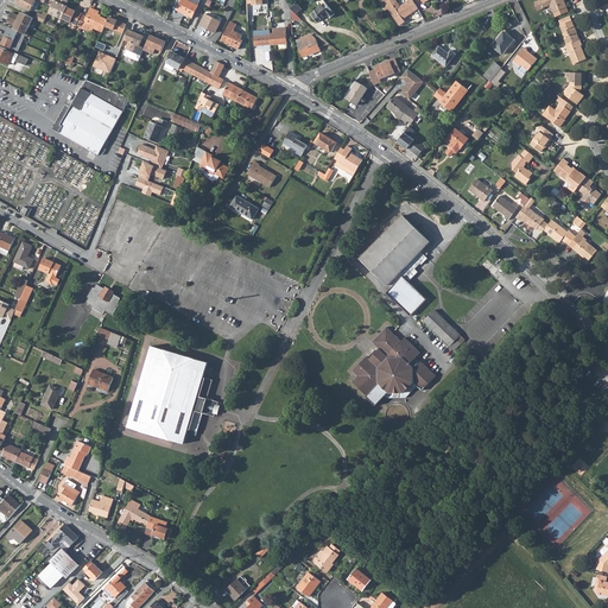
[(17,0),(17,1),(19,2),(18,4),(30,11),(36,0),(17,0)]
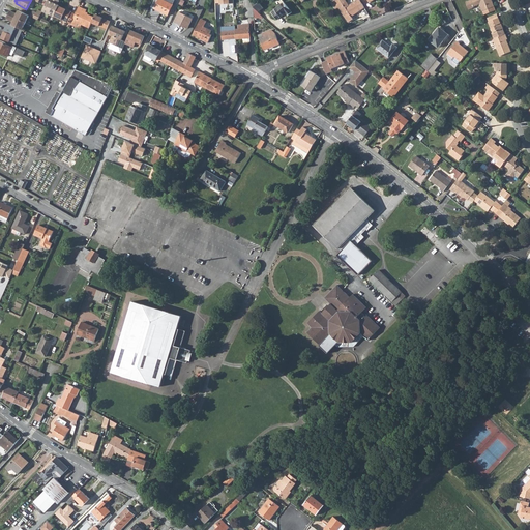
[(51,0),(51,1),(48,0),(42,11),(55,17),(59,5),(58,5),(59,1),(57,0),(51,0)]
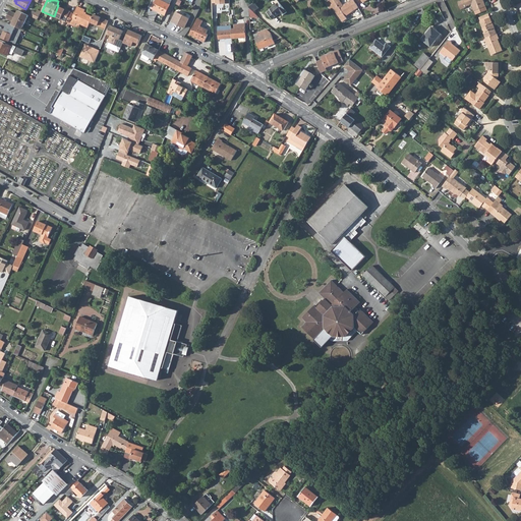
[(156,0),(152,9),(165,15),(172,0),(162,0),(161,0),(156,0)]
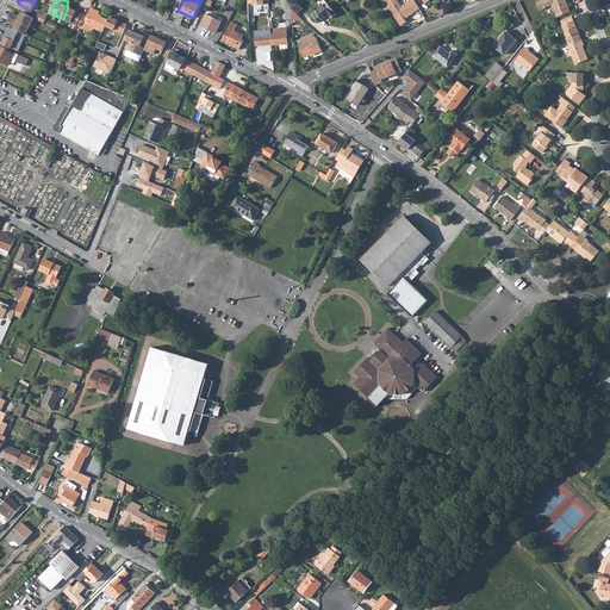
[(281,0),(282,10),(285,10),(286,20),(293,19),(292,8),(288,4),(286,0),(281,0)]
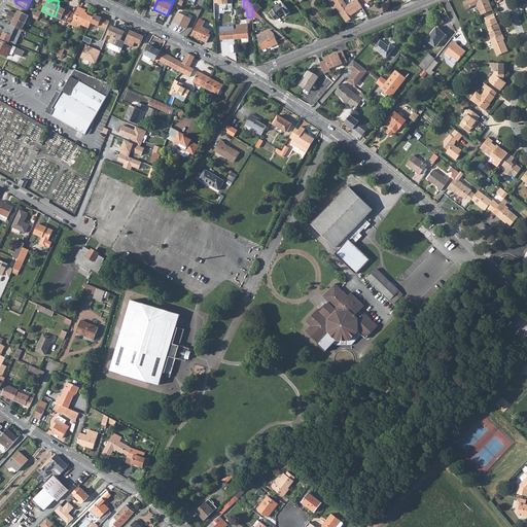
[(332,0),(328,3),(334,10),(337,7),(347,23),(351,20),(349,16),(362,7),(357,0),(355,0),(347,5),(343,0),(332,0)]
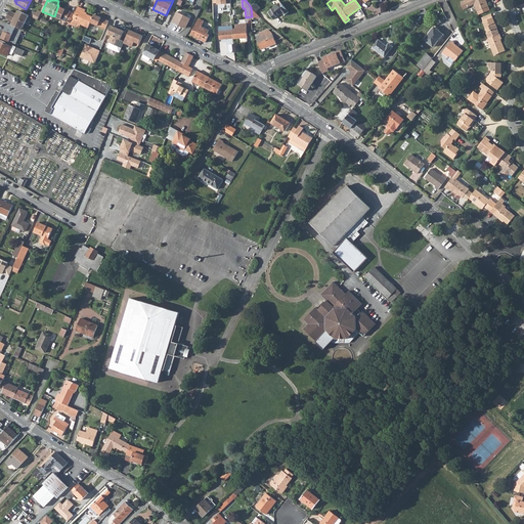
[(466,0),(461,2),(464,9),(469,7),(468,6),(474,4),(477,11),(479,14),(490,10),(489,6),(486,0),(466,0)]
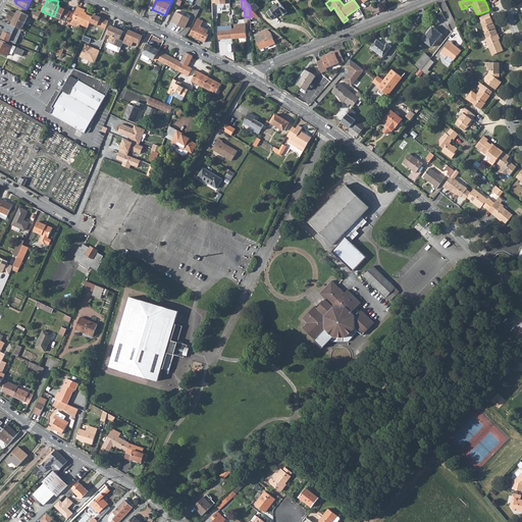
[(269,10),(267,12),(272,19),(275,16),(276,16),(280,13),(283,16),(288,12),(279,2),(269,10)]
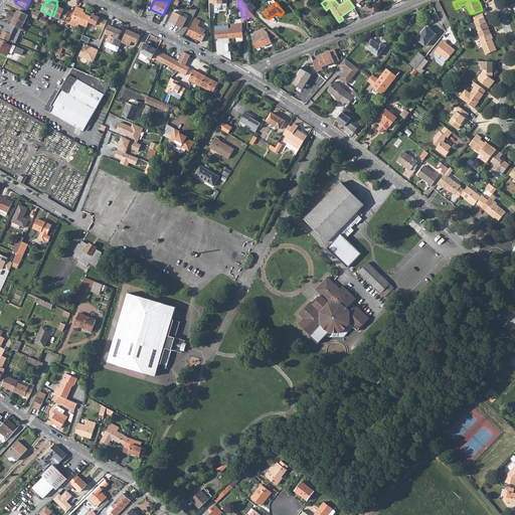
[(246,7),(251,12),(255,8),(251,3),(246,7)]
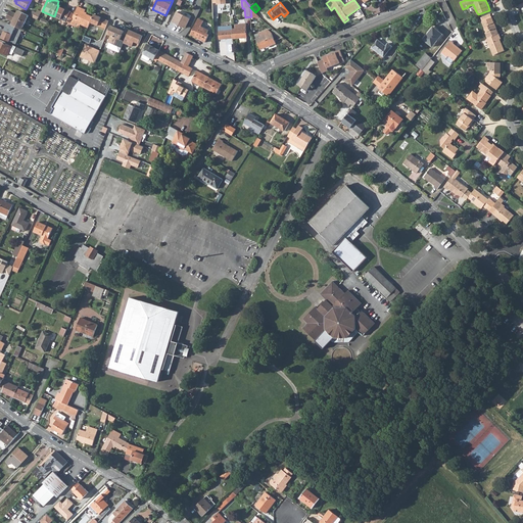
[(54,16),(70,24),(75,14),(70,12),(58,6),(54,16)]
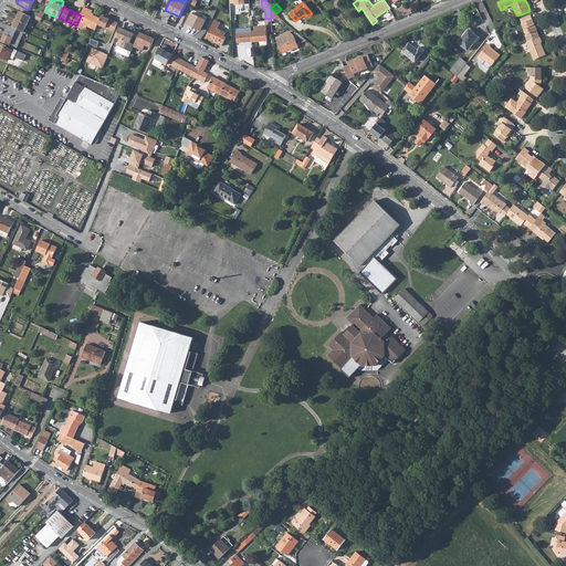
[(76,25),(82,28),(83,24),(95,30),(98,24),(101,18),(94,16),(91,13),(92,12),(93,11),(84,7),(81,16),(76,25)]
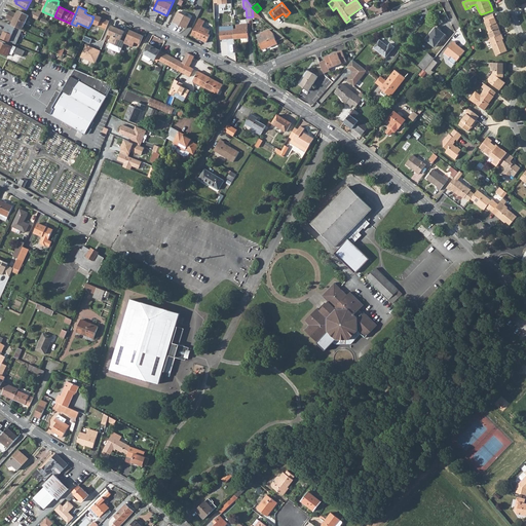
[(252,7),(253,16),(260,16),(257,12),(252,7)]
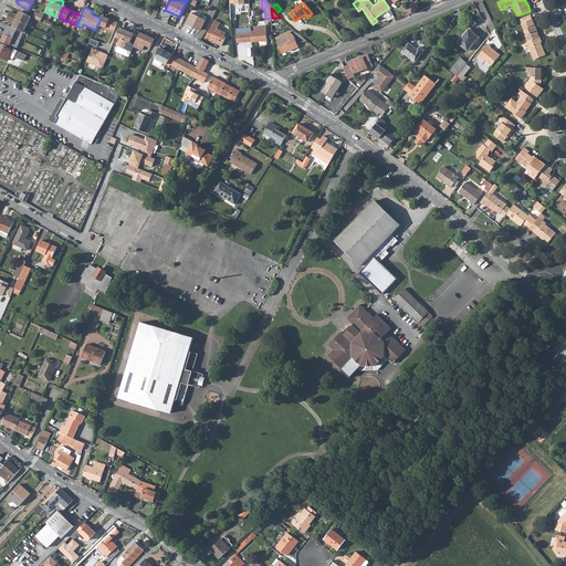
[(11,12),(9,16),(28,24),(31,17),(20,11),(19,14),(19,16),(18,16),(17,14),(11,12)]
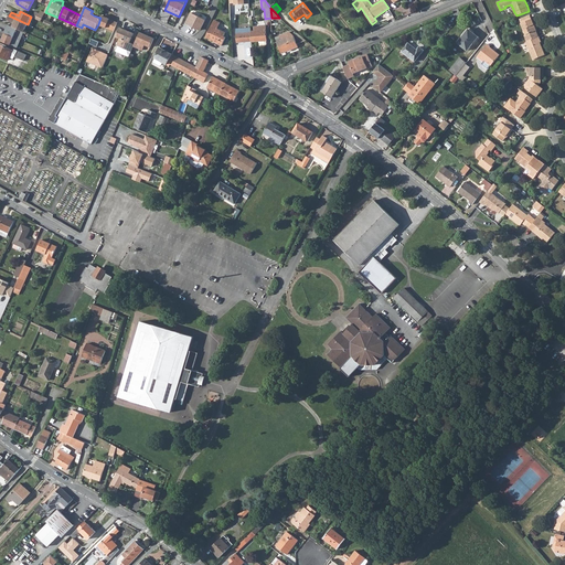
[(39,14),(35,12),(33,18),(41,21),(44,13),(41,11),(39,14)]
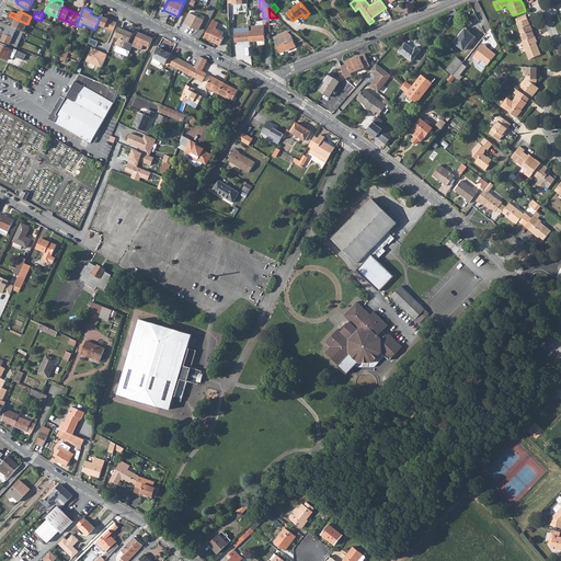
[(184,23),(198,31),(204,20),(190,13),(184,23)]
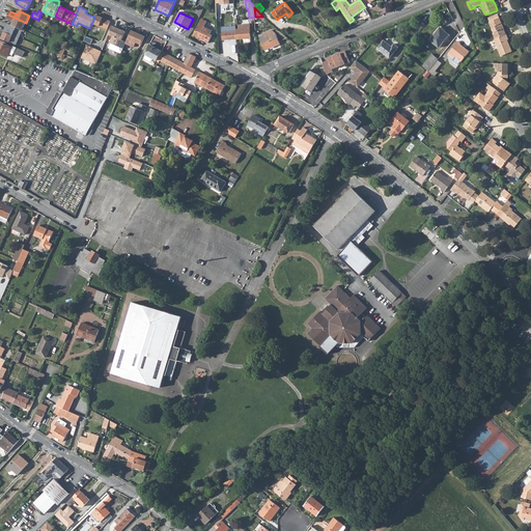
[(494,32),(493,33),(495,38),(506,34),(504,29),(504,28),(500,18),(499,18),(498,14),(488,18),(491,22),(490,22),(494,32)]
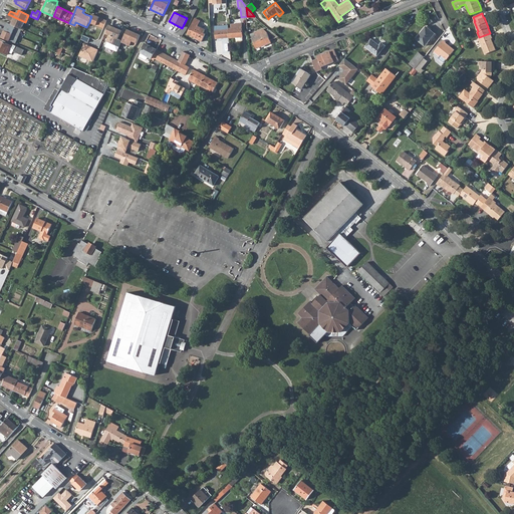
[(8,14),(6,18),(11,21),(12,22),(11,24),(21,29),(25,22),(8,14)]
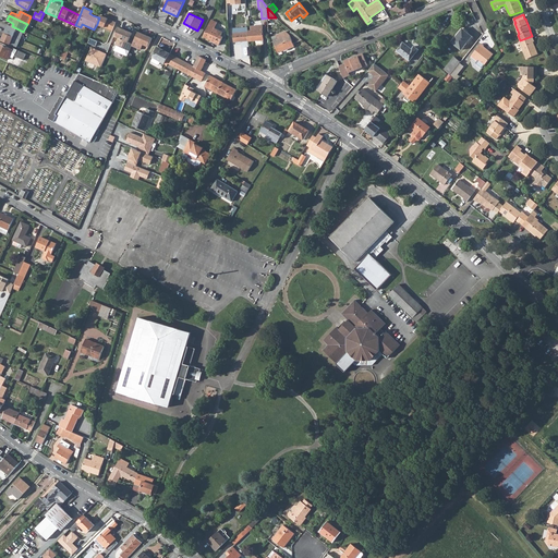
[(97,24),(112,31),(111,34),(109,38),(112,40),(114,36),(119,27),(120,24),(100,15),(99,17),(97,24)]
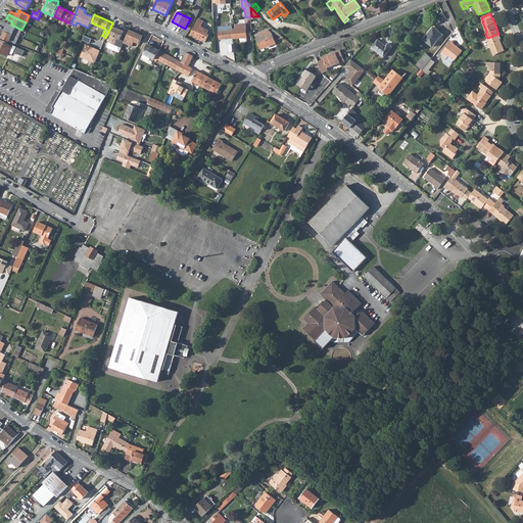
[(191,34),(202,39),(201,41),(205,43),(209,35),(207,34),(208,31),(201,27),(204,21),(198,18),(191,34)]
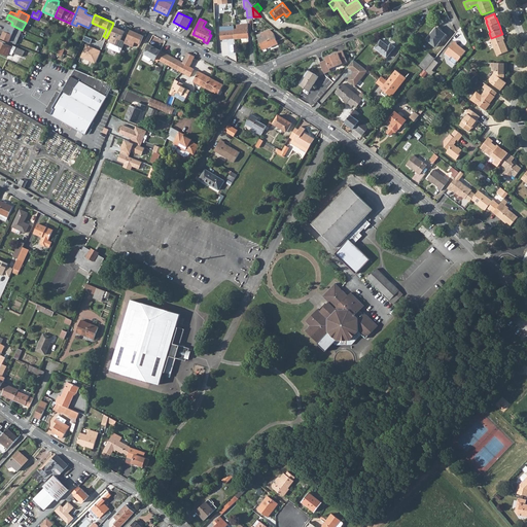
[(6,28),(5,31),(20,37),(23,30),(22,30),(7,24),(5,28),(6,28)]
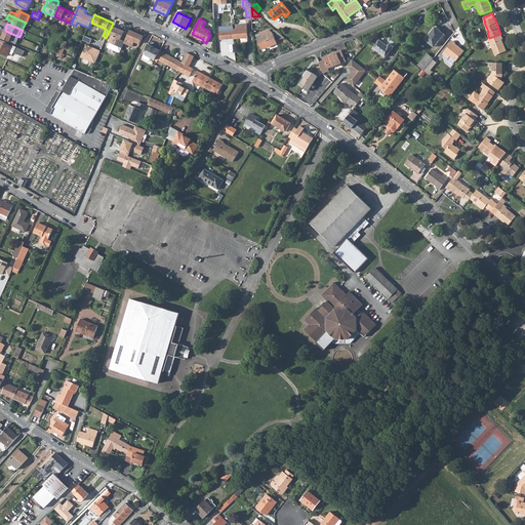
[(236,29),(234,29),(234,39),(248,38),(247,25),(236,25),(236,29)]
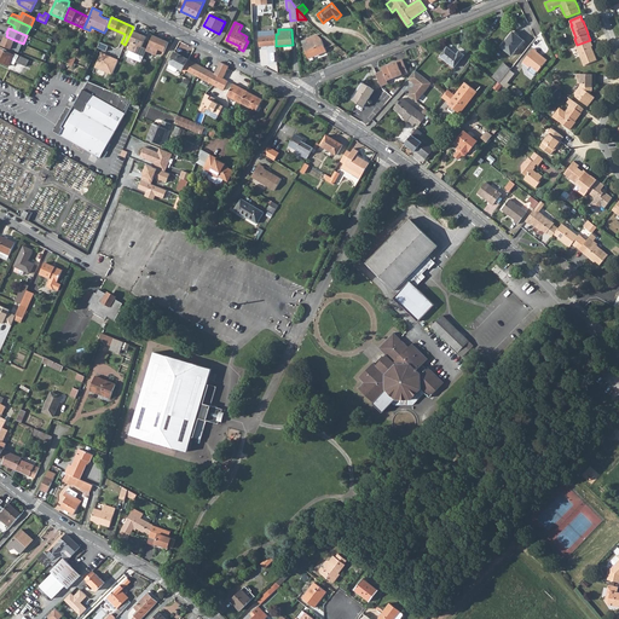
[(127,40),(132,42),(128,50),(129,51),(144,57),(146,51),(146,50),(142,47),(146,36),(132,30),(127,40)]
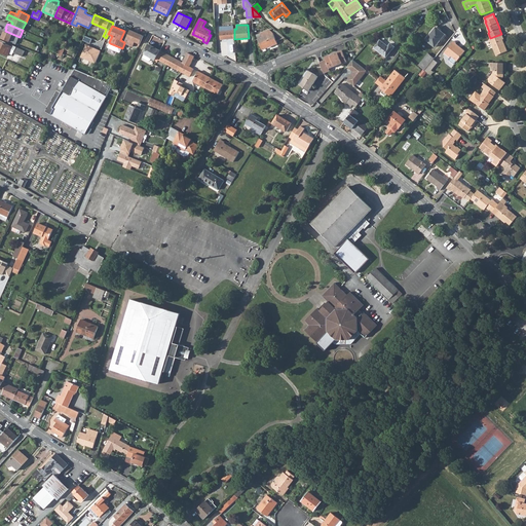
[(228,31),(220,31),(221,40),(234,39),(234,29),(233,26),(227,26),(228,31)]
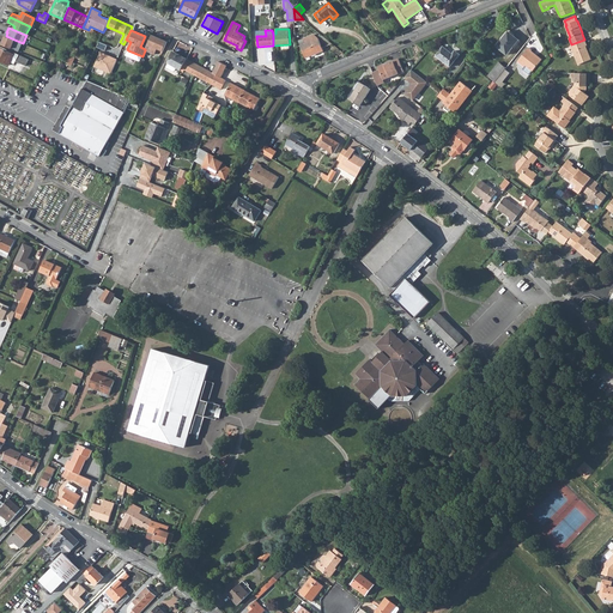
[(496,47),(507,55),(519,41),(508,32),(496,47)]
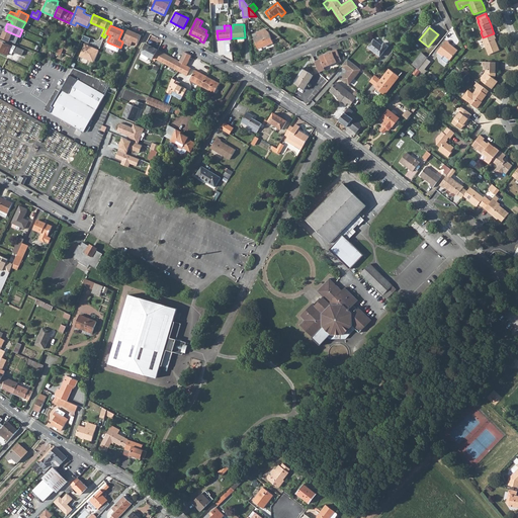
[(122,42),(131,47),(132,45),(136,47),(141,35),(128,29),(122,41),(122,42)]
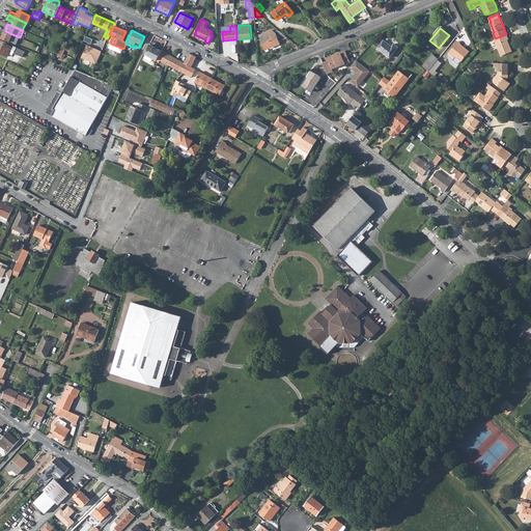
[(3,34),(2,34),(1,38),(16,45),(20,37),(5,31),(3,34)]
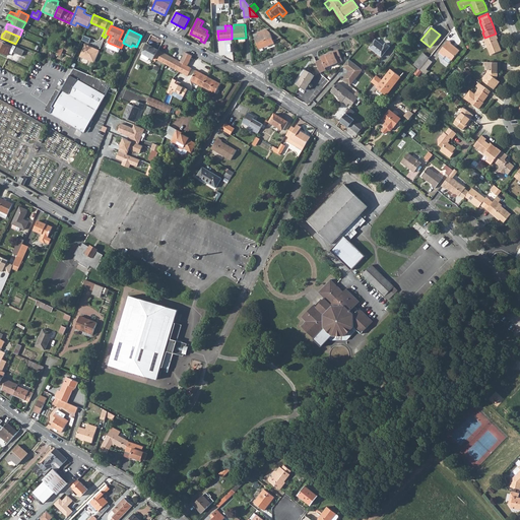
[(255,39),(259,49),(274,44),(270,33),(255,39)]
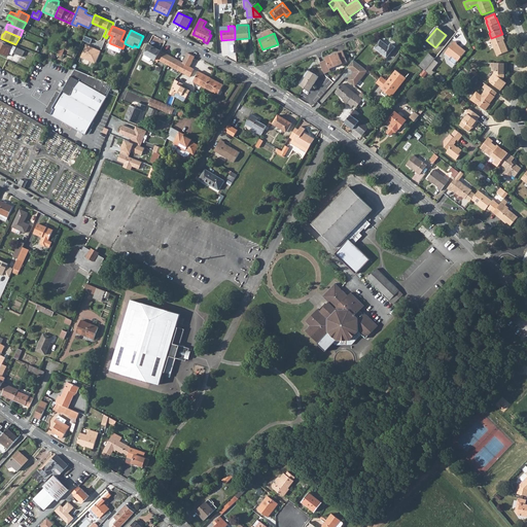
[(490,39),(497,57),(508,51),(503,40),(505,39),(503,34),(502,34),(491,38),(490,39)]
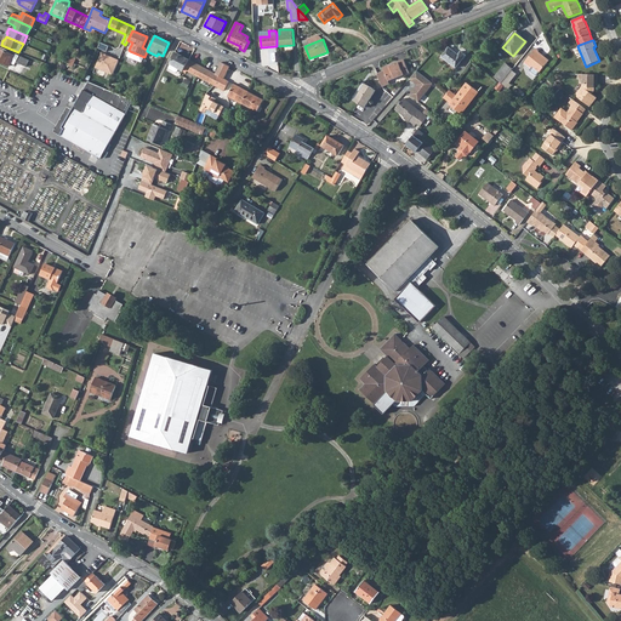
[(456,68),(466,56),(461,51),(459,55),(449,47),(442,57),(456,68)]
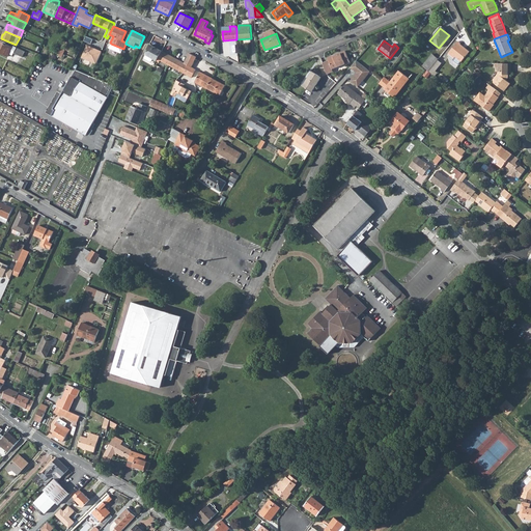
[(9,54),(11,49),(15,51),(14,53),(23,57),(25,52),(12,46),(12,47),(0,42),(0,53),(7,57),(9,54)]
